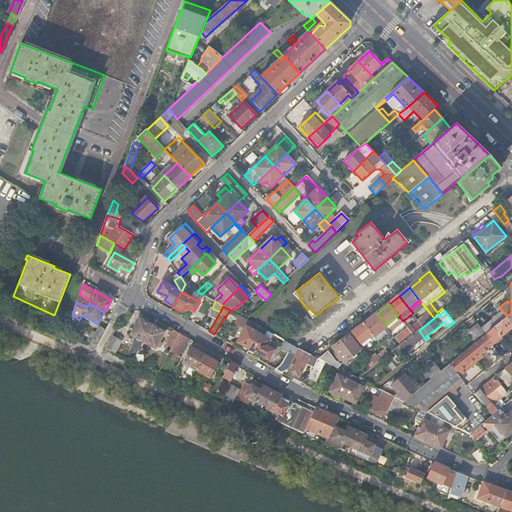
[(386,325),(377,313),(365,323),(374,335),(376,337),(387,327),(386,325)]
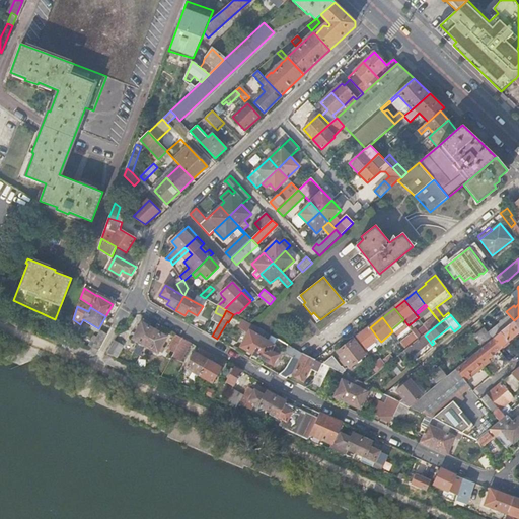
[(429,331),(440,322),(436,317),(425,325),(426,326),(429,331)]
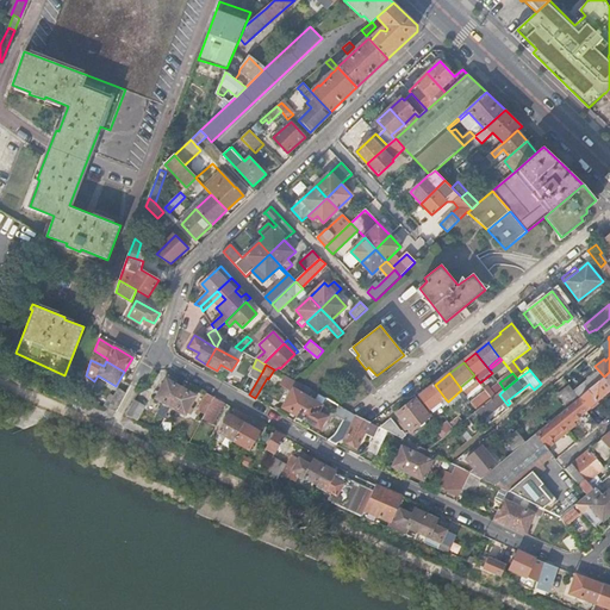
[(478,380),(474,375),(460,387),(461,390),(464,392),(478,380)]
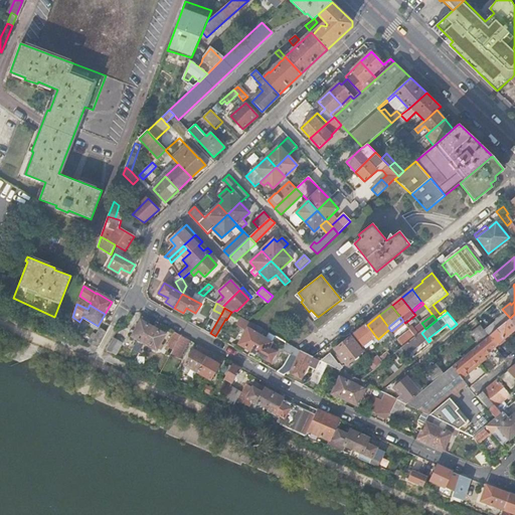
[(264,329),(247,321),(241,318),(237,325),(247,330),(239,344),(251,351),(264,329)]
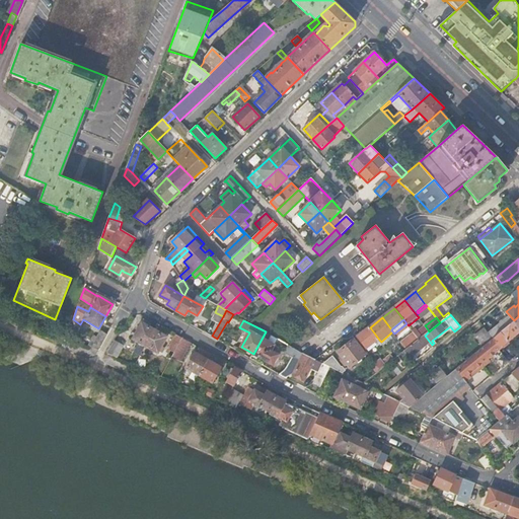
[(495,338),(502,346),(518,330),(518,326),(514,320),(502,330),(495,338)]
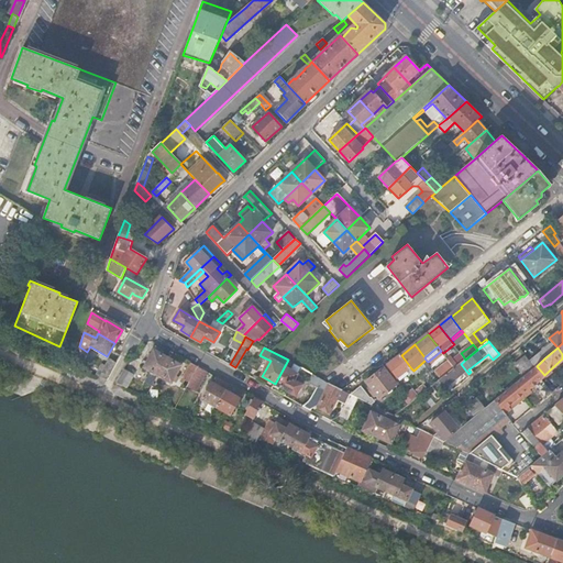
[(157,376),(167,359),(154,351),(144,368),(157,376)]
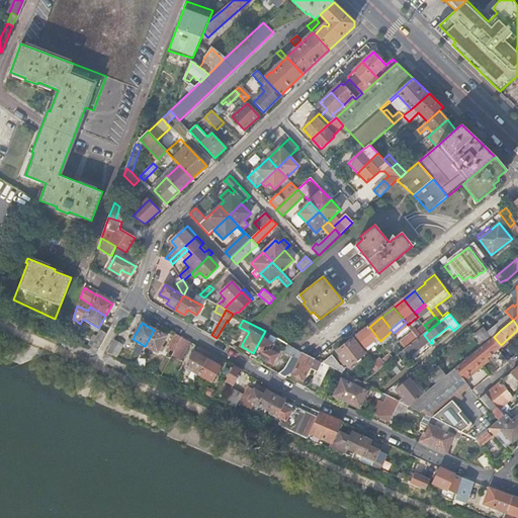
[(419,339),(424,335),(428,331),(425,326),(415,334),(419,339)]
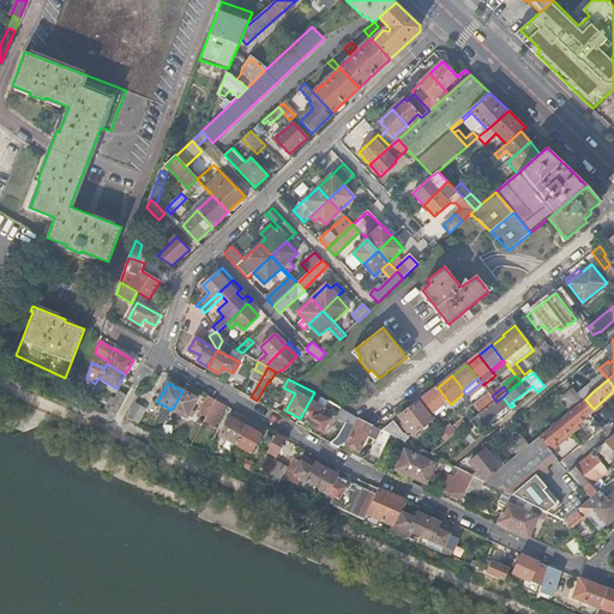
[(563,398),(572,410),(584,399),(579,395),(573,386),(563,395),(563,398)]
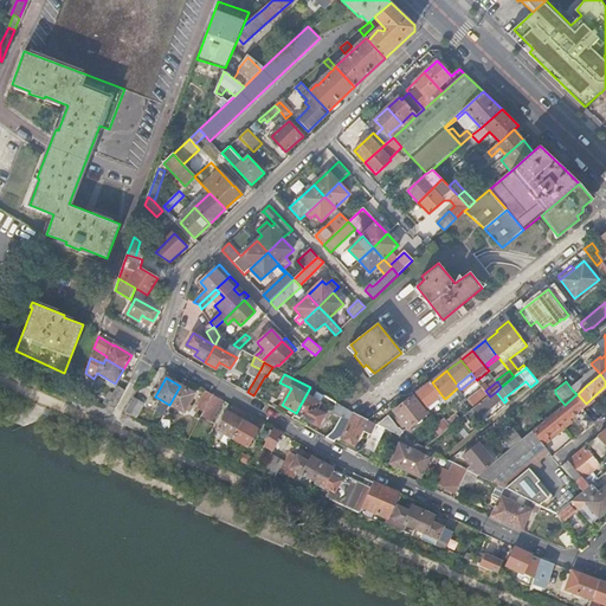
[(572,389),(577,394),(578,394),(586,386),(581,381),(572,389)]
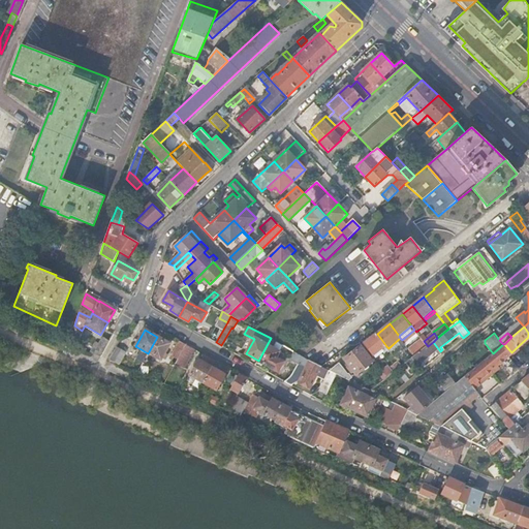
[(386,346),(377,334),(365,343),(375,356),(378,354),(377,353),(386,346)]
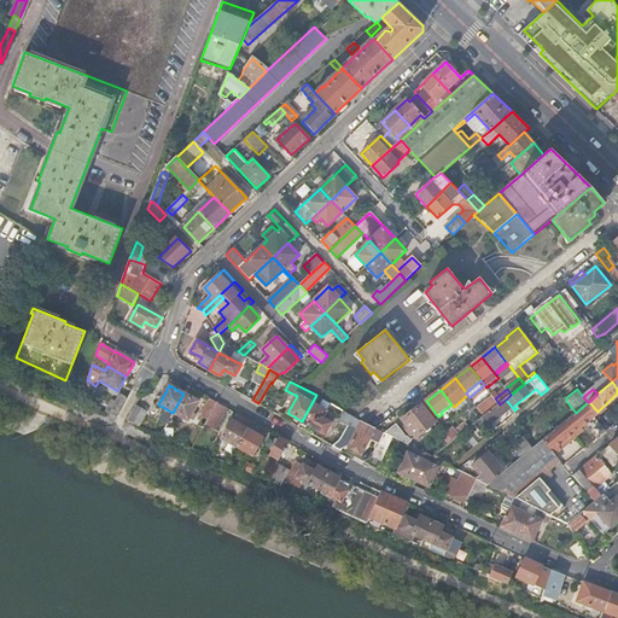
[(173,413),(161,435),(165,437),(179,415),(187,420),(188,418),(192,413),(198,402),(184,394),(173,413)]
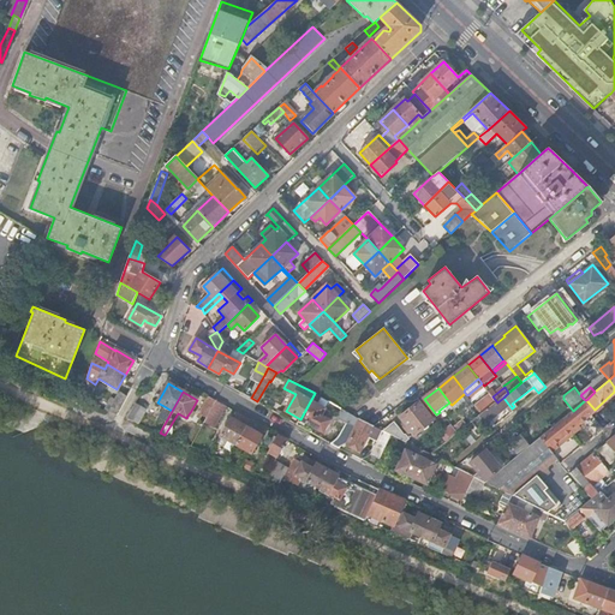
[(120,393),(109,412),(117,415),(127,396),(120,393)]
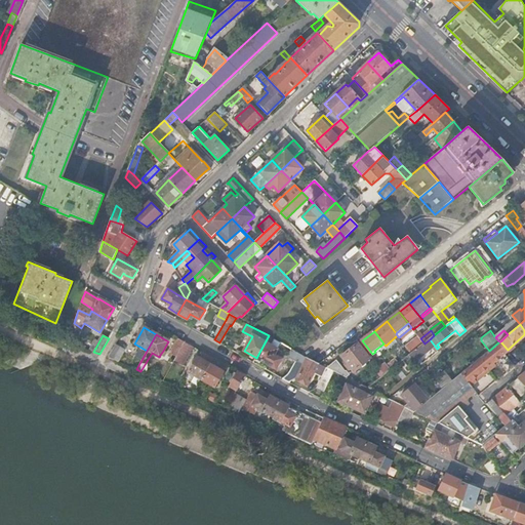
[(281,342),(269,335),(256,358),(276,369),(281,359),(274,355),(281,342)]
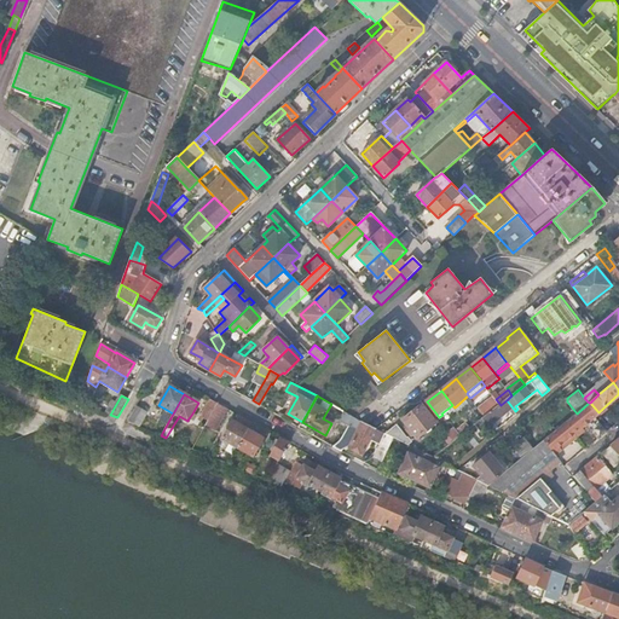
[(480,411),(485,417),(501,405),(496,399),(493,397),(489,400),(491,403),(480,411)]
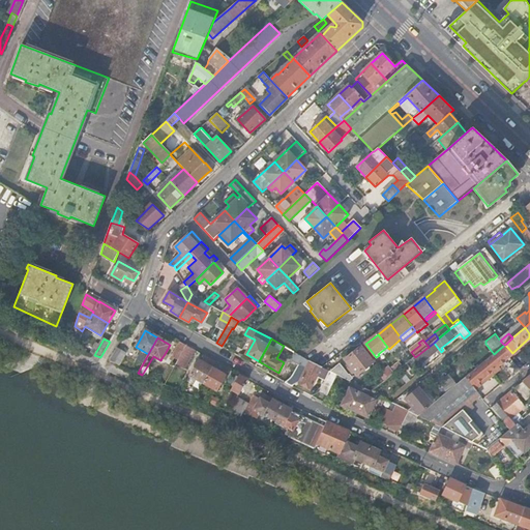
[(186,345),(179,341),(167,363),(174,367),(175,366),(182,353),(186,345)]
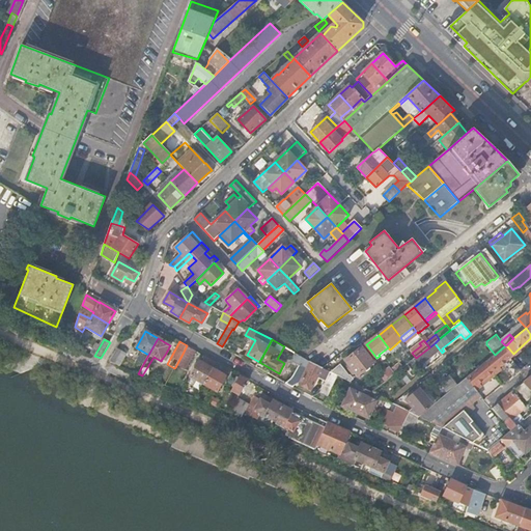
[(416,358),(414,359),(420,366),(424,371),(428,368),(424,363),(437,353),(441,358),(444,355),(442,353),(435,343),(429,347),(416,358)]
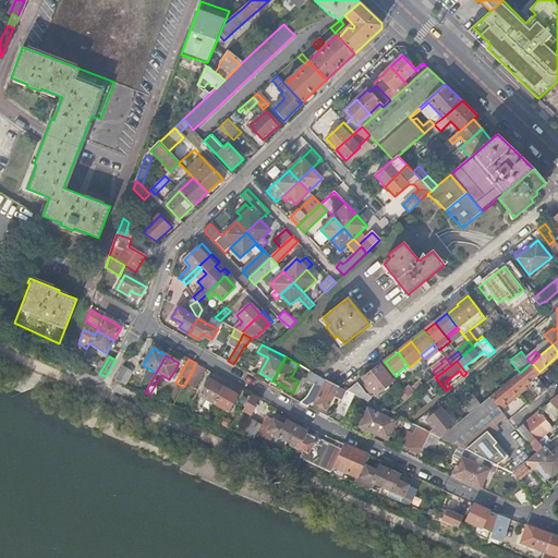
[(135,370),(123,363),(113,379),(125,385),(135,370)]
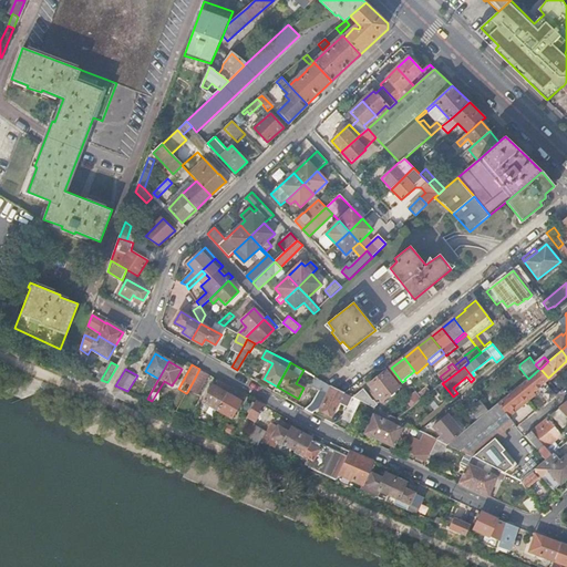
[(498,403),(508,416),(515,412),(513,409),(528,397),(531,399),(536,395),(533,392),(537,388),(548,401),(556,394),(546,382),(549,379),(548,378),(540,369),(539,369),(528,379),(498,403)]
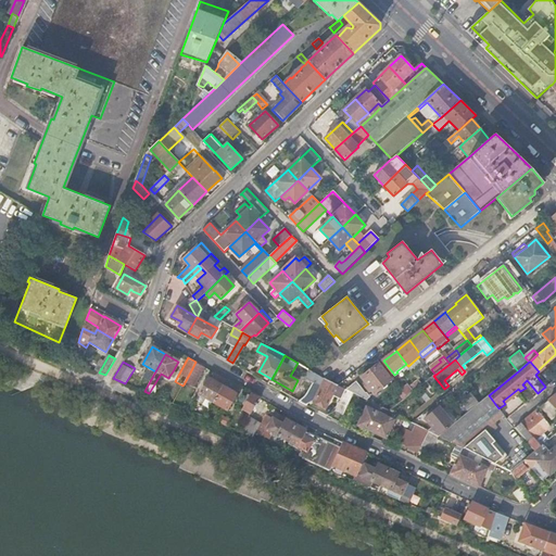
[(380,364),(363,377),(376,393),(393,380),(380,364)]
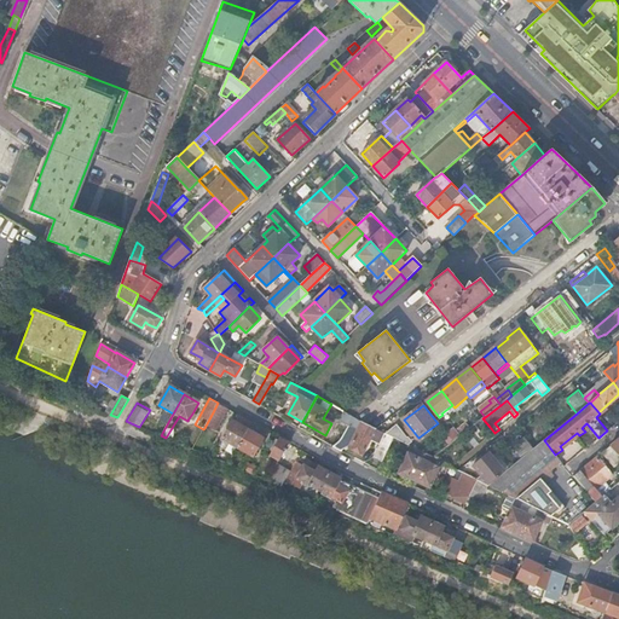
[(363,422),(345,411),(340,420),(350,424),(342,440),(341,441),(339,443),(337,444),(334,444),(333,446),(341,451),(350,446),(363,422)]
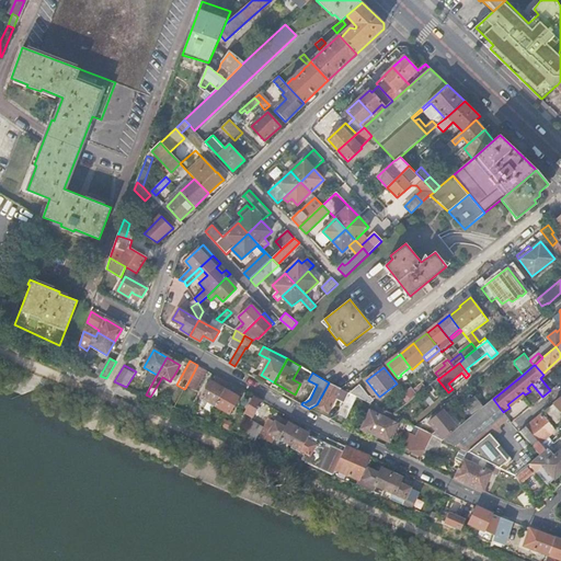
[(193,374),(185,388),(193,392),(202,378),(193,374)]
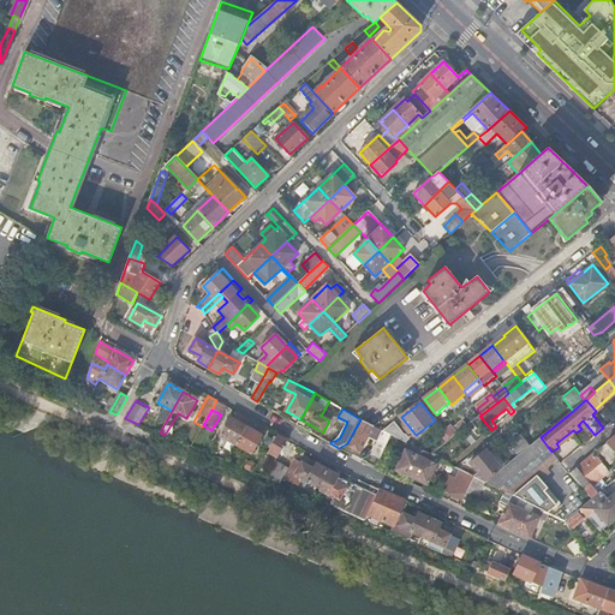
[(250,419),(238,413),(234,421),(231,418),(220,437),(236,446),(250,419)]
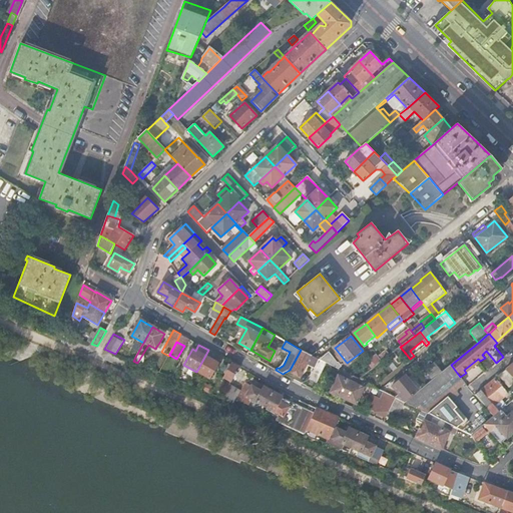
[(400,348),(395,352),(400,359),(406,354),(400,347),(400,348)]
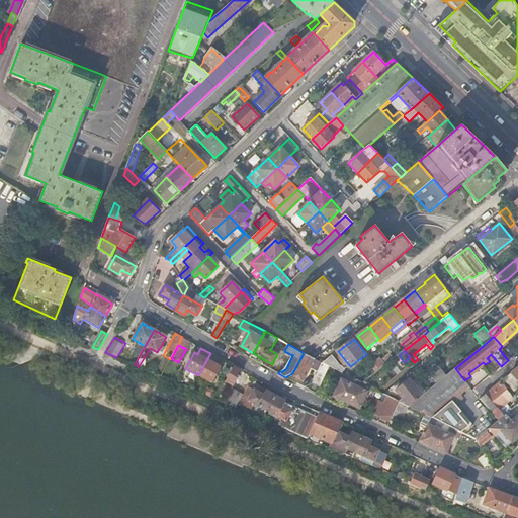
[(210,353),(198,375),(211,382),(221,367),(219,366),(222,359),(210,353)]
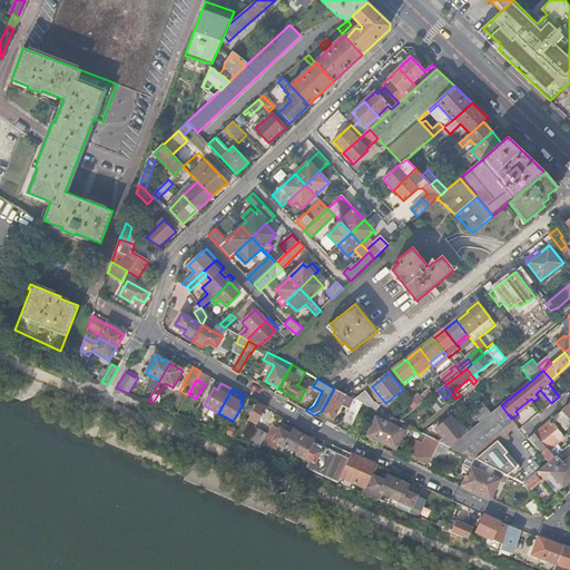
[(355,399),(334,389),(322,411),(335,418),(342,405),(351,410),(355,399)]
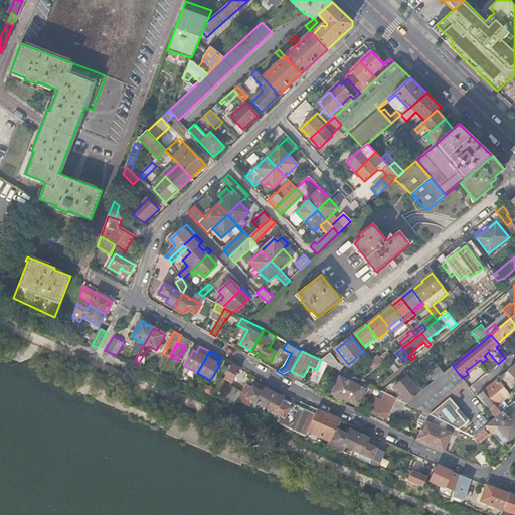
[(388,352),(375,363),(378,367),(392,356),(388,352)]
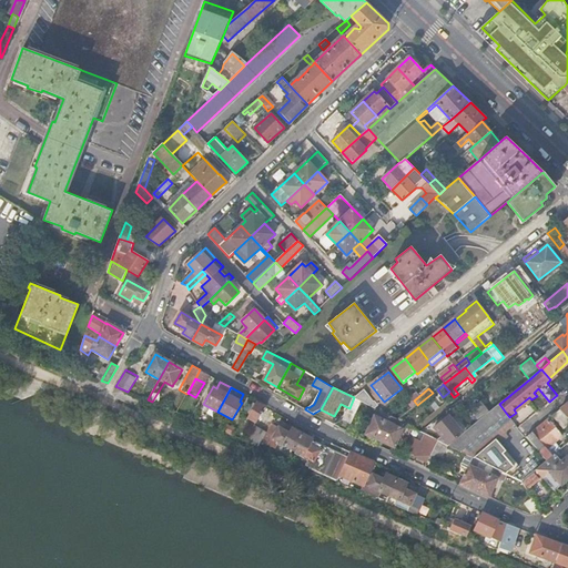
[(365,389),(355,398),(363,402),(376,408),(379,406),(376,401),(374,402),(365,389)]
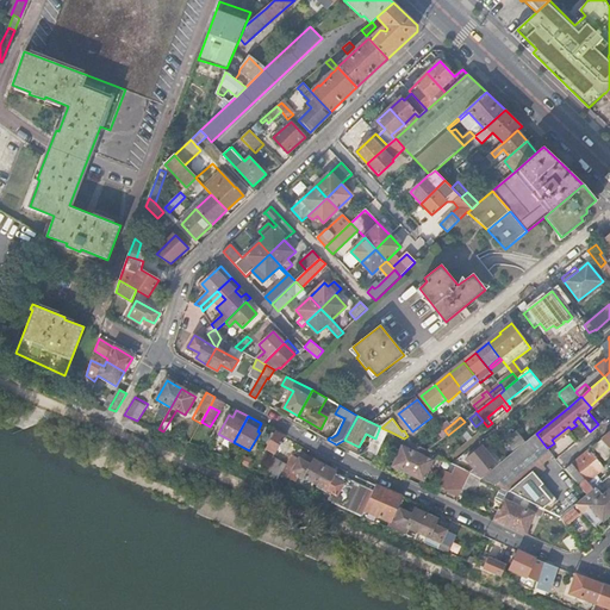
[(381,428),(380,427),(375,439),(368,450),(378,455),(390,431),(381,428)]
